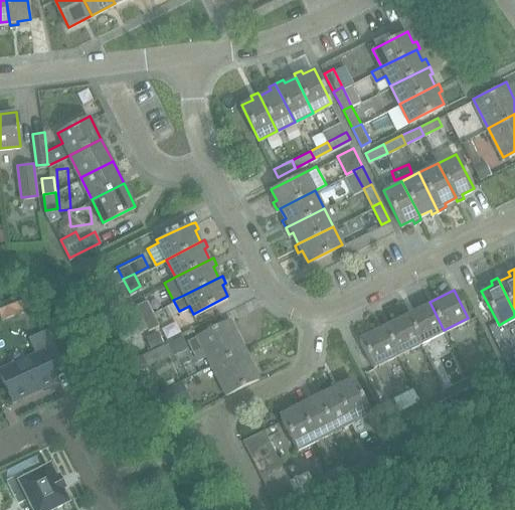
[(11,298),(15,309),(31,303),(26,292),(11,298)]
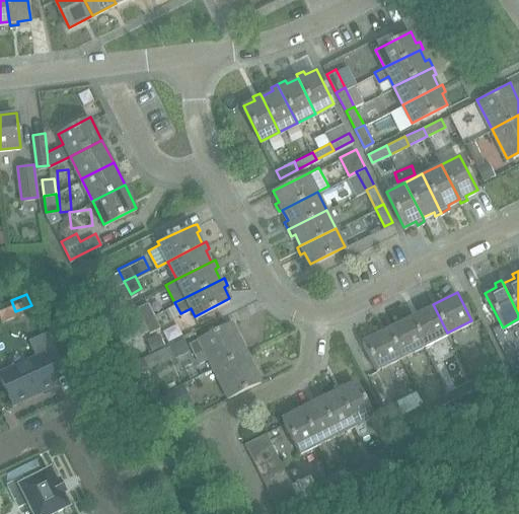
[(137,305),(143,317),(153,312),(147,300),(137,305)]
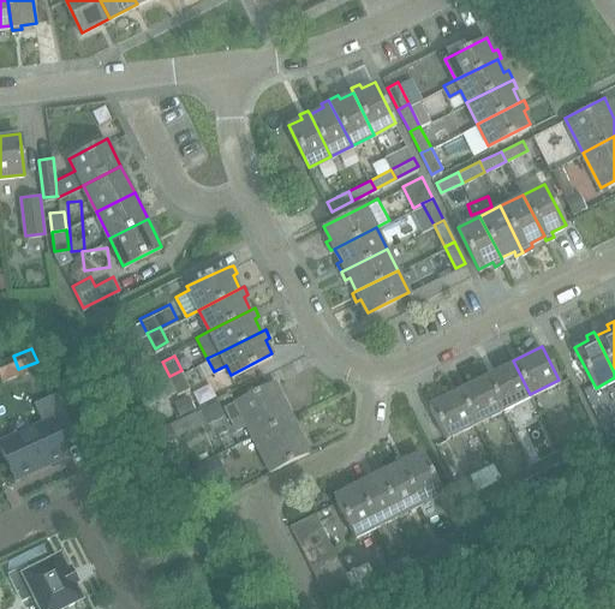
[(513,360),(485,375),(502,407),(530,394),(513,360)]
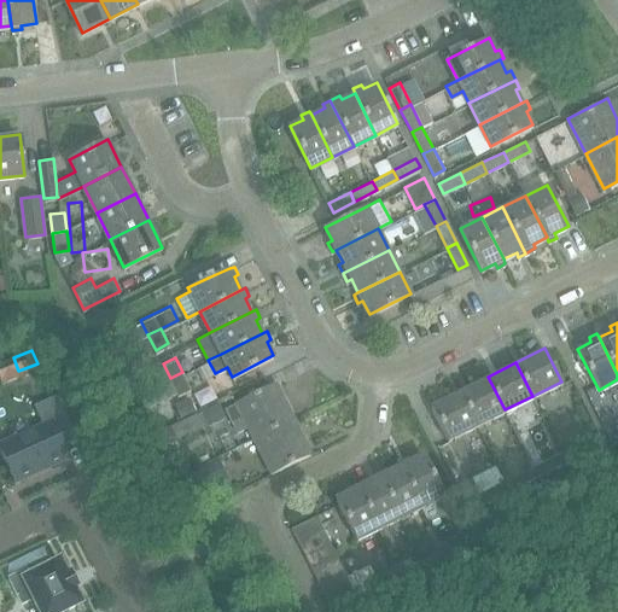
[(182,372),(170,378),(178,394),(190,388),(182,372)]
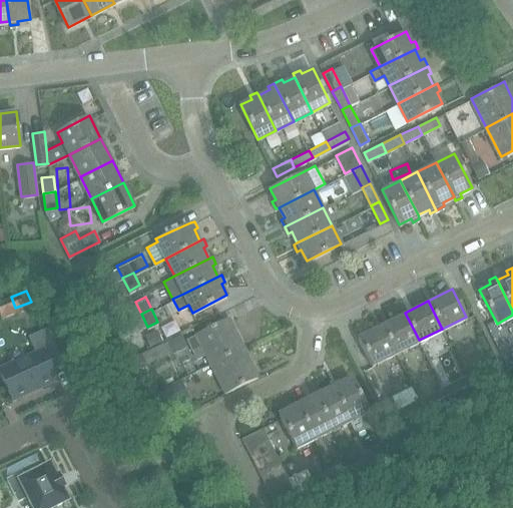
[(405,313),(382,324),(396,352),(419,340),(405,313)]
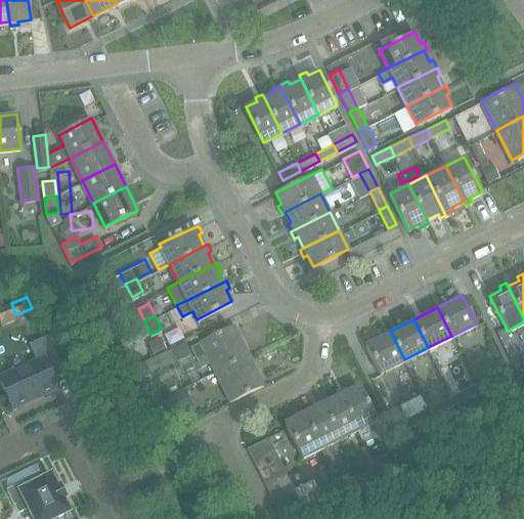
[(200,340),(215,370),(249,352),(233,323),(200,340)]
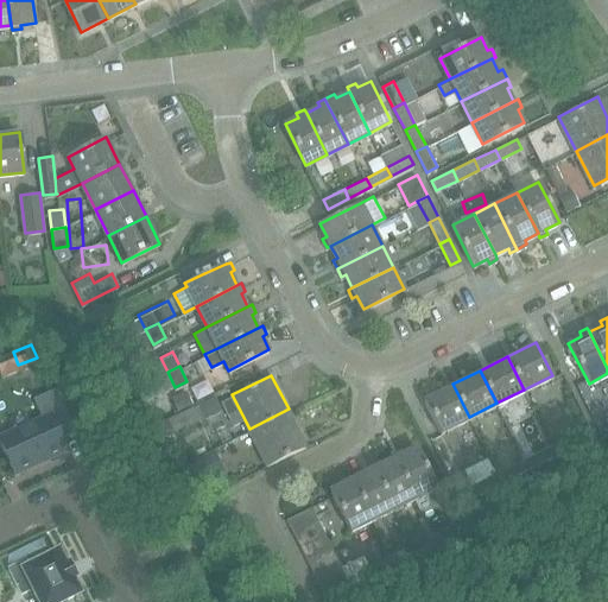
[(453,384),(424,398),(441,431),(469,417),(453,384)]
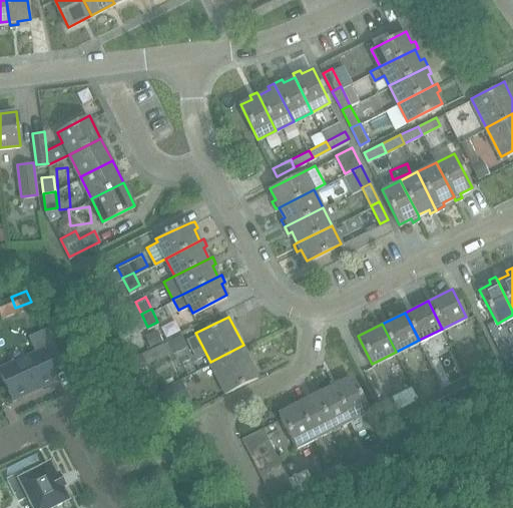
[(37,350),(0,367),(0,370),(12,398),(56,378),(51,367),(61,362),(46,328),(30,335),(37,350)]
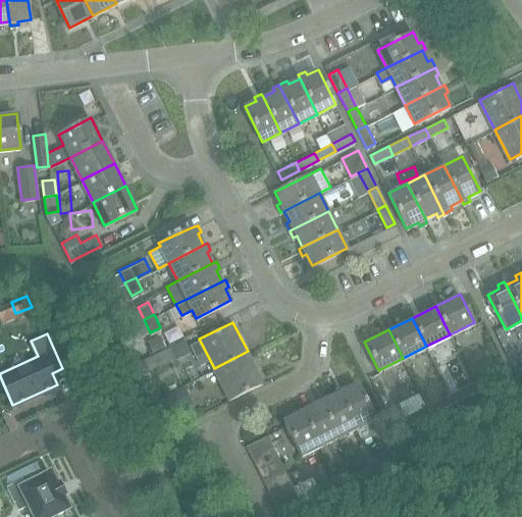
[(144,357),(150,370),(175,357),(170,346),(166,347),(153,353),(144,357)]
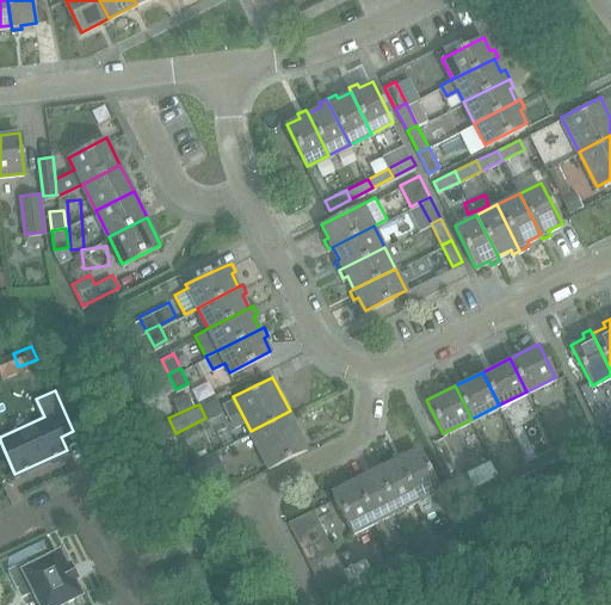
[(290,411),(251,431),(269,465),(308,446),(290,411)]
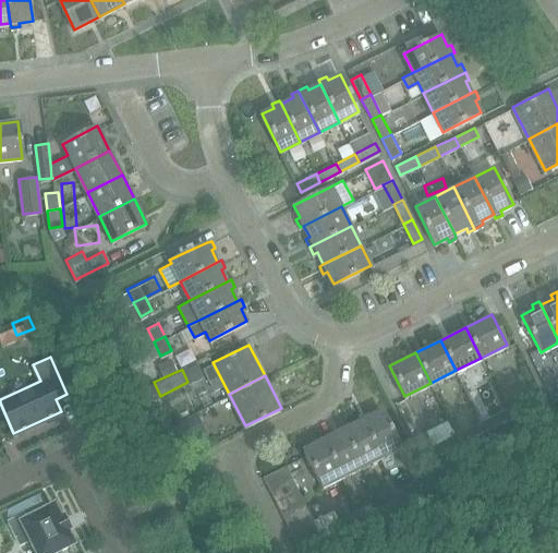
[(532,394),(506,407),(510,417),(536,404),(532,394)]
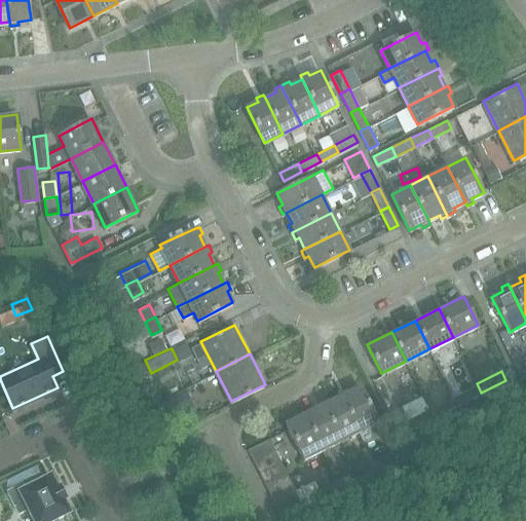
[(477,383),(453,395),(458,404),(481,393),(477,383)]
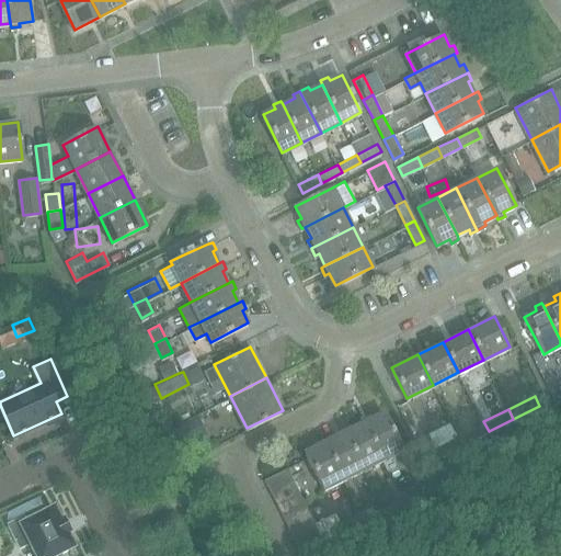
[(362,418),(364,421),(384,460),(403,450),(384,411),(371,418),(369,413),(362,418)]
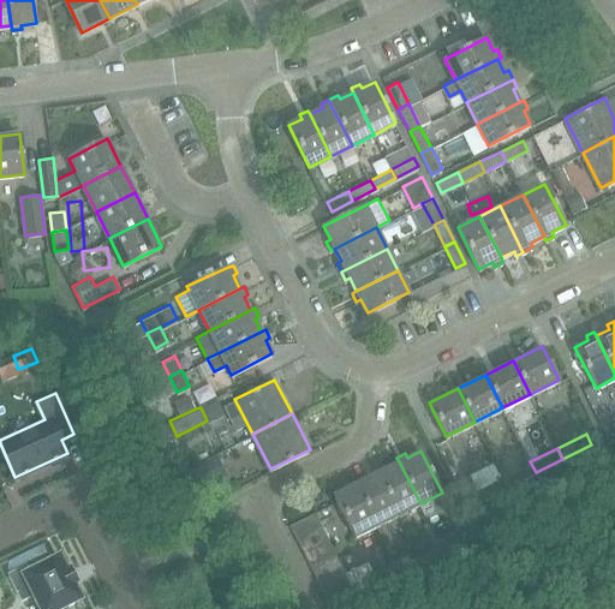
[(383,464),(375,469),(399,514),(421,503),(399,461),(386,469),(383,464)]
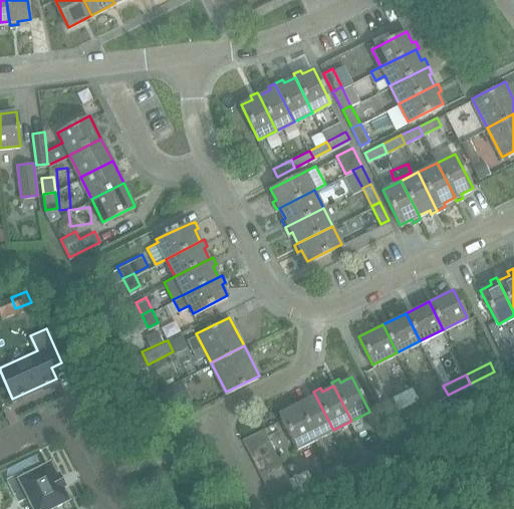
[(443,386),(420,398),(424,407),(448,395),(443,386)]
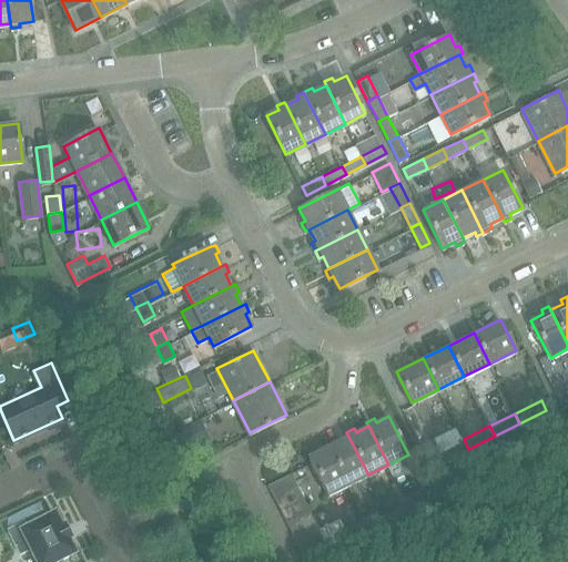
[(341,440),(328,446),(348,484),(368,474),(346,432),(338,436),(341,440)]
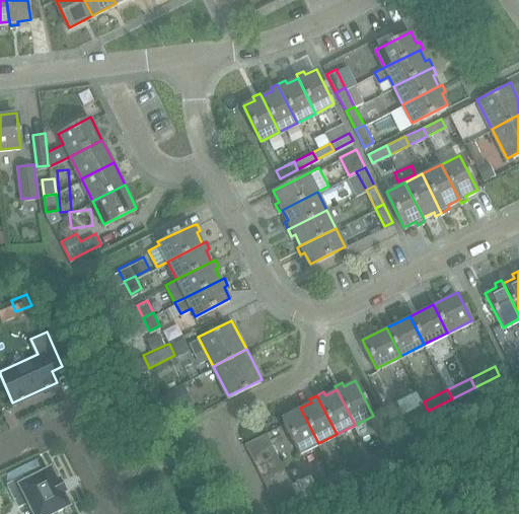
[(396,400),(385,407),(395,427),(404,422),(428,411),(424,401),(423,402),(422,402),(402,412),(396,400)]
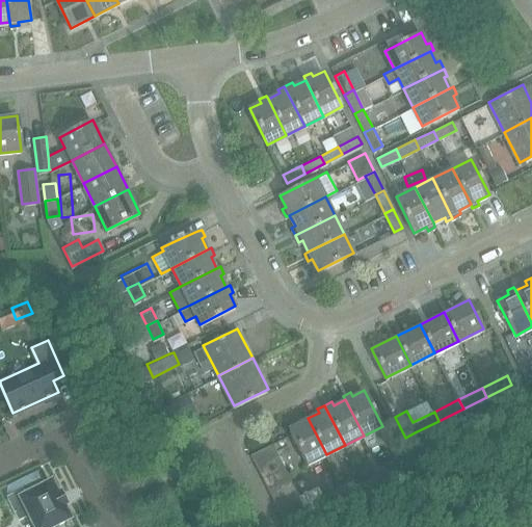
[(326,454),(308,418),(306,415),(298,418),(300,422),(289,428),(307,464),(326,454)]
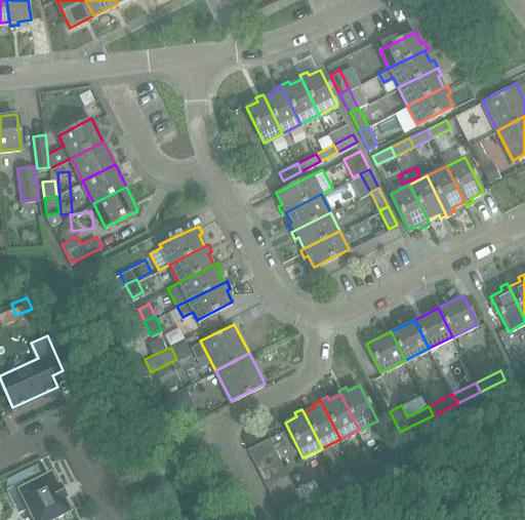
[(247,447),(253,458),(275,447),(269,436),(247,447)]
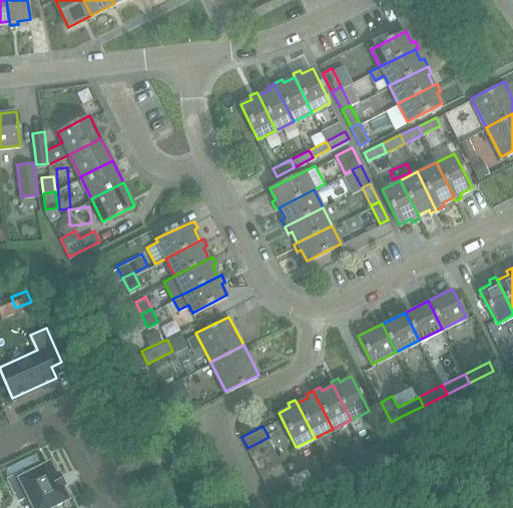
[(247,448),(252,459),(275,448),(269,437),(247,448)]
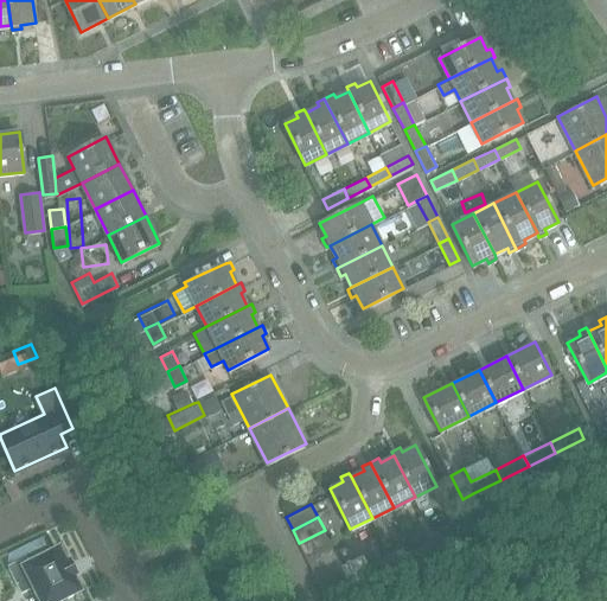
[(454,520),(433,531),(436,539),(459,529),(454,520)]
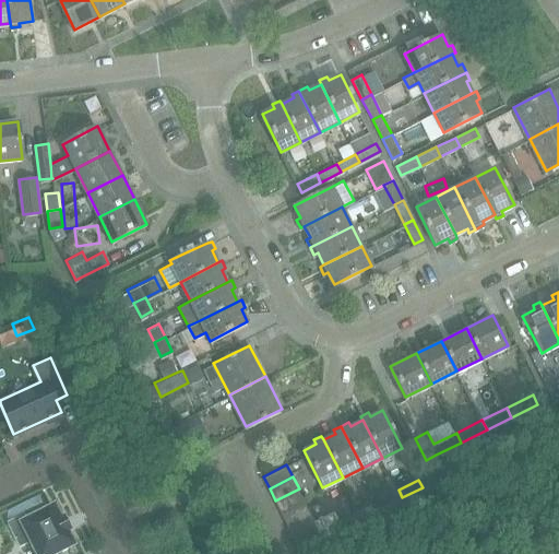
[(275,501),(282,513),(305,502),(299,488),(275,501)]
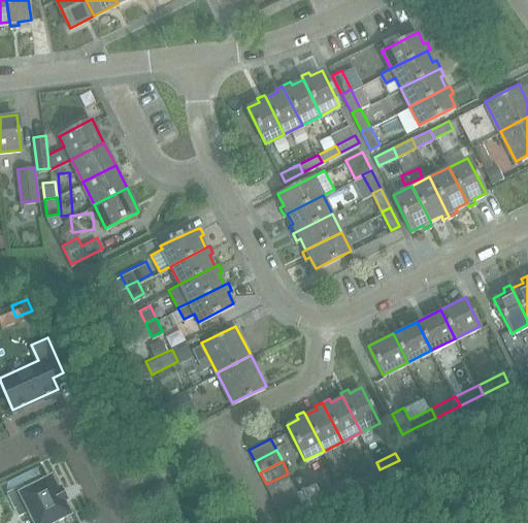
[(376,462),(358,471),(361,479),(380,469),(376,462)]
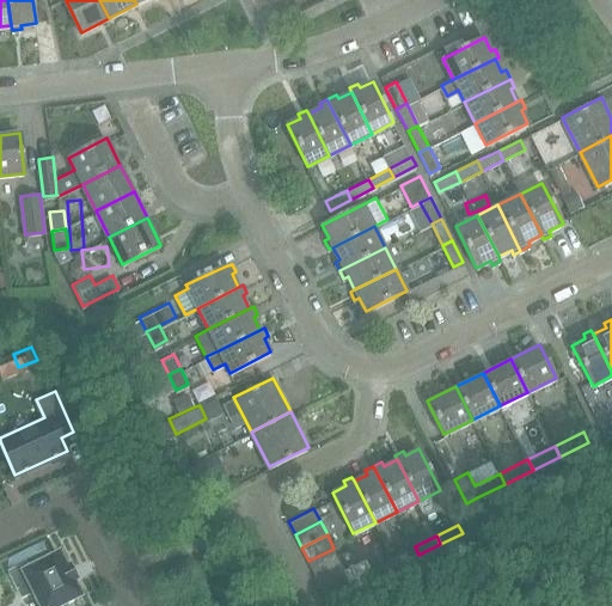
[(415,546),(393,557),(398,565),(418,555),(415,546)]
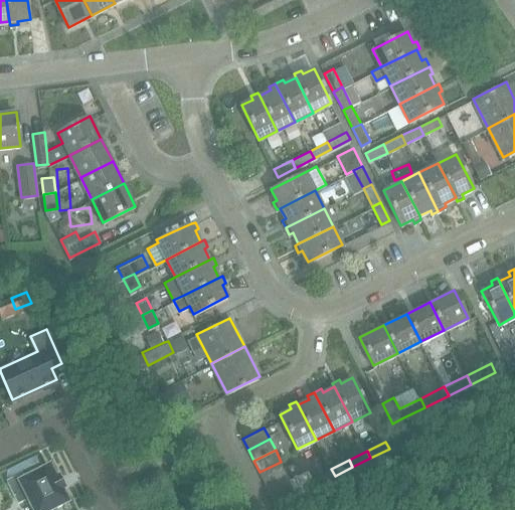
[(260,472),(266,484),(287,473),(281,462),(260,472)]
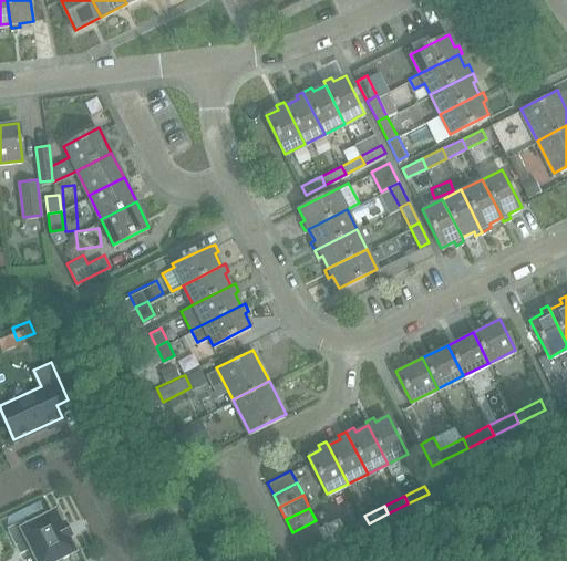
[(8,528),(19,551),(28,547),(30,546),(37,560),(52,560),(71,552),(72,552),(74,551),(73,548),(68,537),(71,536),(64,522),(61,525),(55,513),(54,510),(51,512),(52,512),(27,526),(23,519),(8,528)]
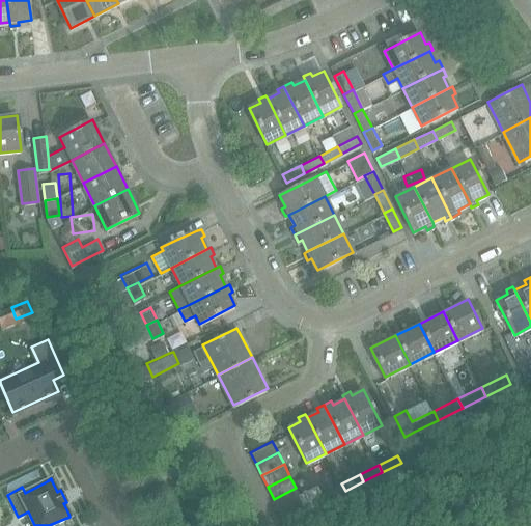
[(345,491),(341,483),(323,493),(326,500),(345,491)]
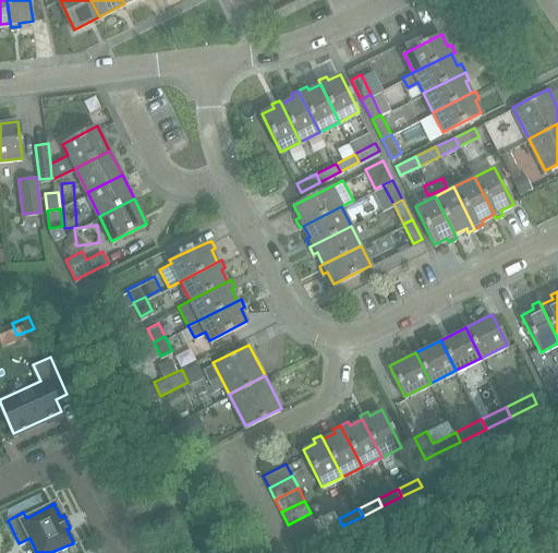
[(288,525),(293,537),(317,525),(311,513),(288,525)]
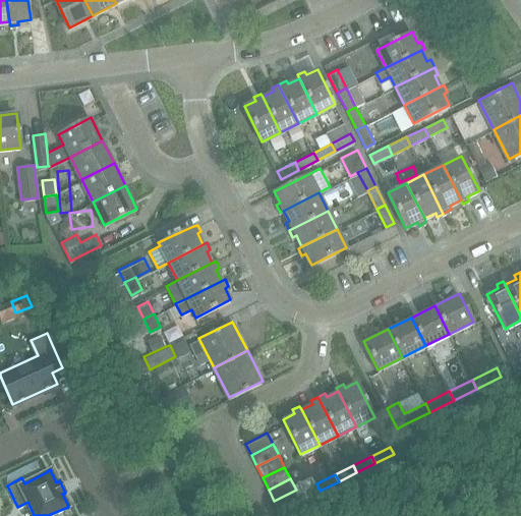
[(296,490),(274,501),(280,512),(302,502),(296,490)]
